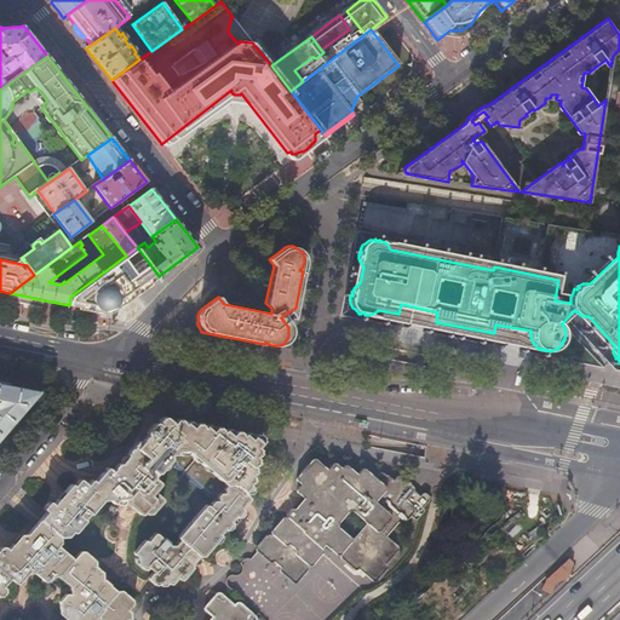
[(19,388),(0,383),(0,438),(6,431),(40,391),(19,388)]
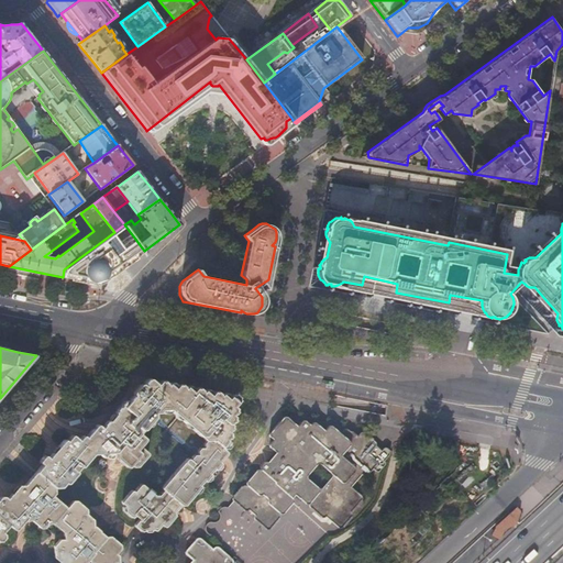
[(163,489),(164,490),(162,493),(159,495),(156,494),(145,484),(144,483),(143,483),(142,483),(136,489),(136,488),(135,488),(134,488),(124,500),(123,501),(123,503),(123,504),(130,509),(127,512),(134,518),(134,519),(136,519),(138,516),(140,518),(135,523),(135,525),(135,526),(136,526),(141,530),(142,531),(143,530),(148,525),(153,529),(154,529),(154,530),(155,530),(156,529),(157,529),(162,523),(163,526),(164,526),(165,526),(166,526),(175,516),(175,514),(175,511),(174,510),(174,509),(179,504),(180,505),(184,505),(195,493),(198,493),(201,489),(201,486),(205,482),(208,481),(211,478),(211,474),(207,471),(211,466),(214,470),(218,470),(220,467),(221,463),(216,459),(219,454),(221,455),(222,456),(223,456),(223,455),(225,454),(225,453),(225,452),(224,451),(221,448),(227,441),(224,438),(230,432),(227,430),(231,424),(228,421),(233,417),(230,414),(234,408),(232,406),(235,403),(233,400),(234,399),(231,397),(229,396),(227,398),(220,394),(218,396),(212,392),(209,395),(202,389),(200,393),(194,388),(191,392),(185,386),(183,390),(176,385),(173,388),(167,383),(164,386),(158,381),(155,384),(148,378),(146,378),(141,385),(141,384),(140,384),(139,385),(132,393),(131,393),(131,394),(132,394),(133,395),(128,400),(127,400),(125,400),(124,401),(114,412),(116,420),(108,421),(102,428),(99,424),(98,424),(97,424),(96,424),(96,426),(86,437),(86,435),(85,435),(84,435),(83,435),(81,435),(78,439),(74,435),(74,434),(73,434),(72,434),(70,435),(69,438),(66,440),(65,440),(64,440),(59,444),(58,445),(58,451),(57,453),(53,453),(48,457),(47,455),(46,455),(45,455),(44,455),(40,460),(40,461),(40,462),(40,463),(43,465),(36,473),(28,483),(21,483),(21,490),(18,494),(14,490),(10,490),(6,496),(3,493),(0,493),(0,537),(11,525),(14,528),(19,522),(22,526),(30,518),(42,529),(46,528),(48,526),(51,525),(66,538),(63,541),(57,541),(54,558),(58,561),(58,562),(85,562),(88,560),(90,562),(89,562),(113,562),(114,562),(118,562),(118,555),(116,553),(120,549),(120,544),(111,537),(108,537),(107,538),(99,531),(94,531),(92,519),(86,514),(87,512),(86,509),(76,500),(72,500),(70,501),(65,508),(62,512),(56,508),(61,504),(53,497),(55,495),(55,488),(59,488),(59,483),(64,478),(69,484),(79,474),(78,473),(77,473),(77,472),(78,472),(83,466),(84,466),(85,466),(96,455),(100,455),(103,459),(105,459),(108,454),(118,454),(118,460),(129,468),(129,470),(130,470),(131,470),(131,468),(132,468),(135,464),(139,462),(144,466),(148,460),(150,459),(150,457),(150,456),(142,450),(146,445),(147,443),(148,442),(148,441),(148,440),(147,440),(146,439),(142,434),(147,429),(147,423),(148,421),(153,421),(155,419),(158,420),(158,422),(183,444),(189,450),(192,450),(195,453),(191,457),(190,456),(189,456),(188,457),(163,487),(163,488),(163,489)]
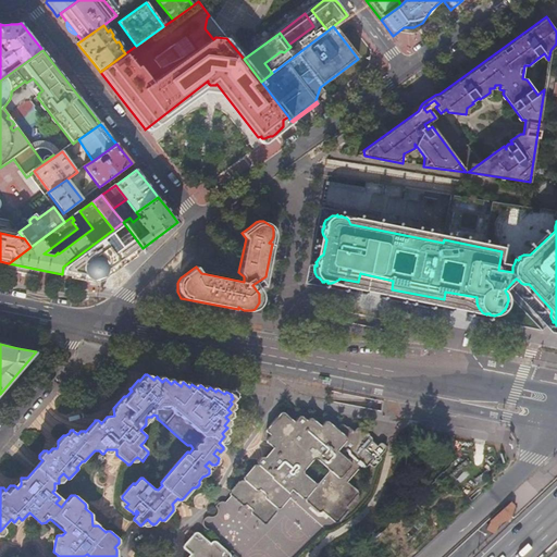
[(245,478),(244,477),(243,478),(242,479),(232,489),(231,490),(230,491),(231,491),(231,492),(245,505),(246,505),(247,505),(248,504),(250,503),(256,507),(252,509),(252,510),(254,511),(264,522),(265,522),(265,523),(267,523),(268,523),(268,522),(269,522),(273,518),(279,511),(279,510),(279,509),(277,508),(279,507),(279,508),(280,508),(281,508),(282,508),(293,496),(294,495),(294,494),(293,492),(296,489),(301,494),(306,498),(307,498),(307,499),(308,499),(308,498),(309,498),(310,498),(310,499),(309,499),(309,500),(309,502),(310,502),(320,510),(320,511),(321,511),(322,511),(323,511),(323,510),(325,509),(338,521),(338,522),(339,522),(341,522),(342,522),(343,521),(353,511),(354,510),(354,509),(354,508),(353,508),(351,507),(363,495),(363,494),(363,493),(363,492),(354,482),(364,470),(367,471),(368,471),(369,471),(379,460),(380,459),(381,459),(381,458),(381,457),(372,449),(379,443),(380,442),(380,441),(381,440),(380,438),(368,428),(368,426),(367,426),(366,426),(366,428),(364,428),(358,434),(350,426),(349,425),(348,425),(347,425),(343,431),(333,421),(332,421),(331,421),(330,421),(325,426),(316,418),(314,417),(313,417),(312,417),(309,421),(304,416),(302,415),(302,416),(301,416),(297,420),(287,411),(286,410),(285,410),(284,410),(270,426),(269,426),(269,428),(269,429),(270,430),(273,433),(268,437),(268,438),(268,440),(268,441),(274,447),(265,456),(264,455),(263,455),(260,458),(259,459),(259,460),(260,461),(260,462),(258,461),(257,461),(245,474),(245,475),(244,475),(245,477),(246,479),(245,478)]
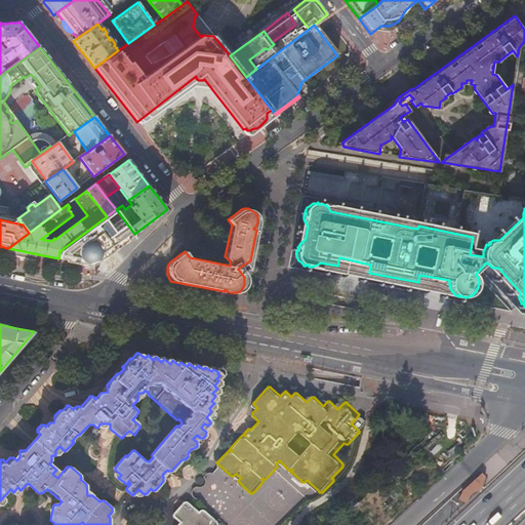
[(216,483),(212,487),(213,493),(208,497),(209,503),(215,506),(220,501),(227,503),(231,498),(230,493),(224,490),(223,484),(216,483)]
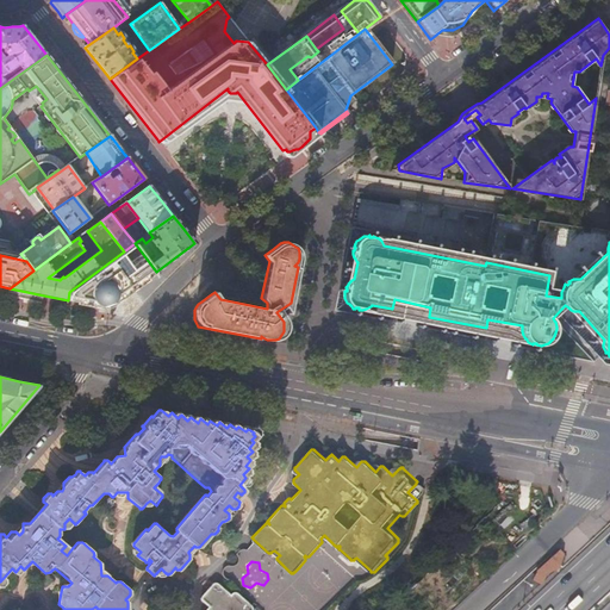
[(251,609),(253,609),(254,608),(254,607),(254,605),(237,591),(236,591),(235,591),(232,593),(218,583),(217,583),(216,583),(205,595),(205,596),(204,596),(204,597),(205,598),(206,599),(212,605),(207,609),(251,609)]
